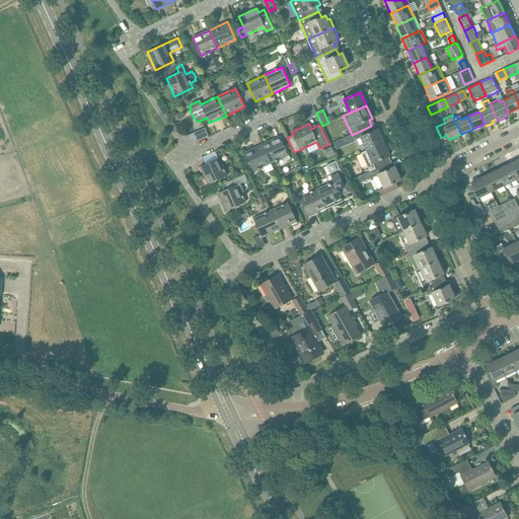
[(367,150),(383,143),(377,130),(374,131),(371,126),(352,135),(354,140),(355,142),(361,139),(367,150)]
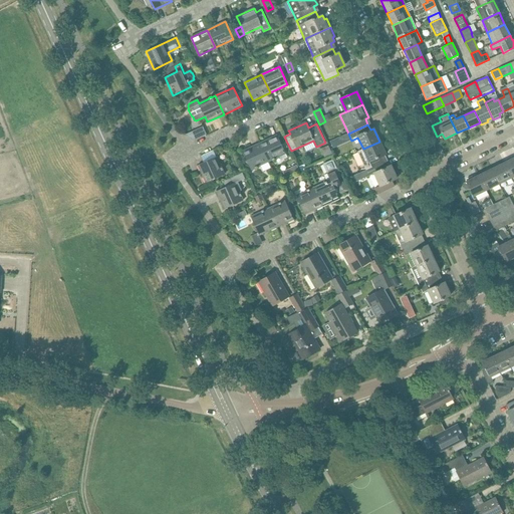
[(348,134),(330,142),(332,148),(350,139),(348,134)]
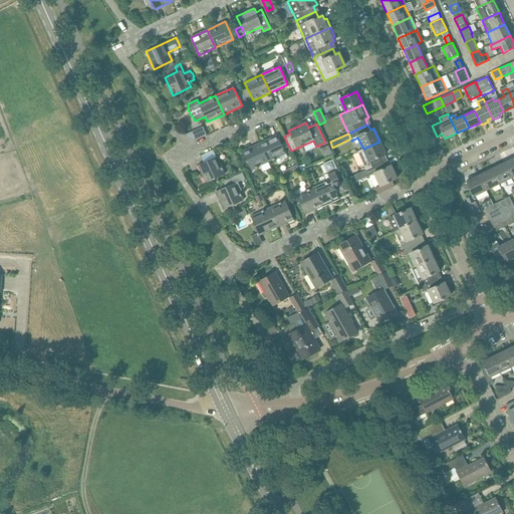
[(277,136),(260,144),(268,162),(285,153),(277,136)]
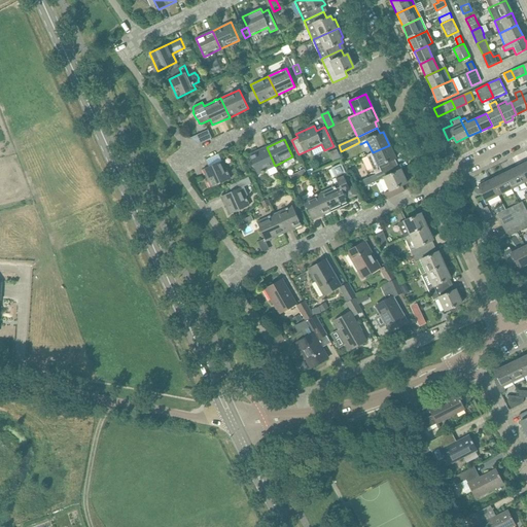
[(381,171),(394,166),(392,160),(395,159),(389,145),(373,152),(366,155),(376,174),(381,172),(381,171)]
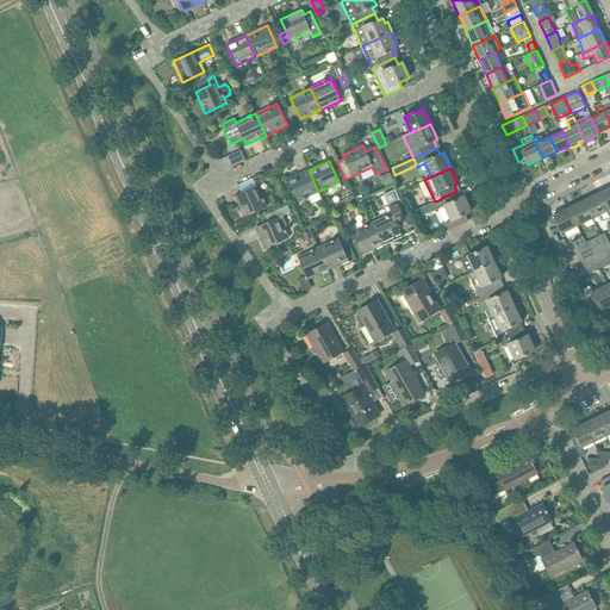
[(318,192),(309,170),(288,180),(298,200),(318,192)]
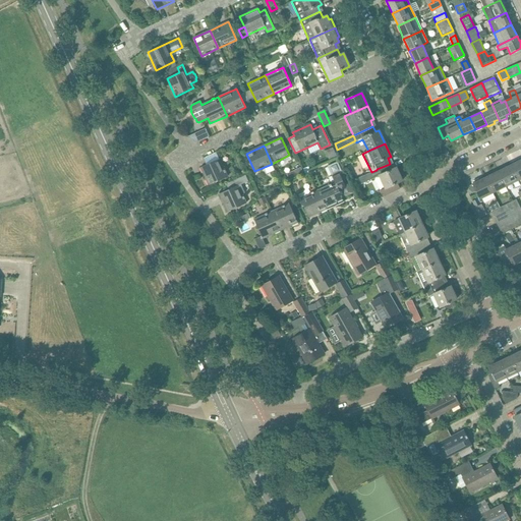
[(520,178),(520,158),(515,161),(516,163),(511,165),(518,180),(520,178)]
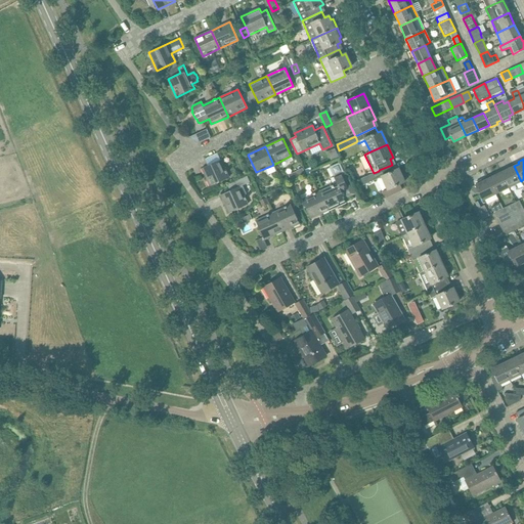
[(228,178),(220,160),(202,169),(210,186),(228,178)]
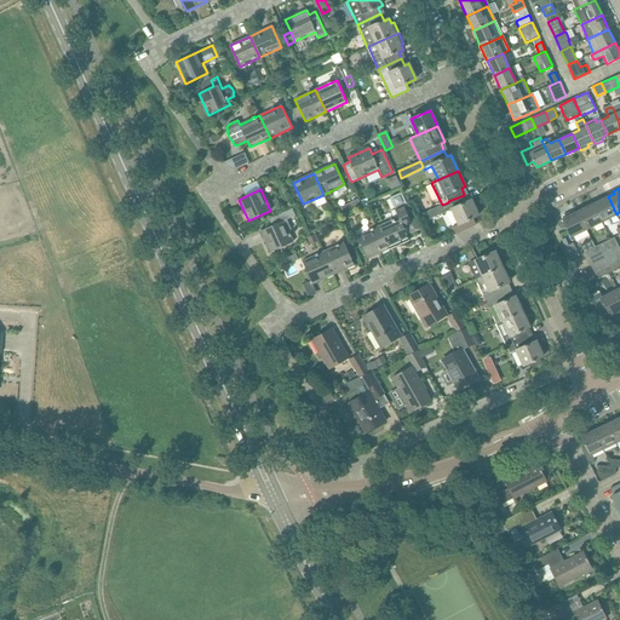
[(378,227),(388,250),(409,239),(407,235),(419,230),(413,219),(411,220),(408,216),(411,213),(407,204),(406,204),(401,194),(391,199),(396,208),(395,208),(399,218),(378,227)]
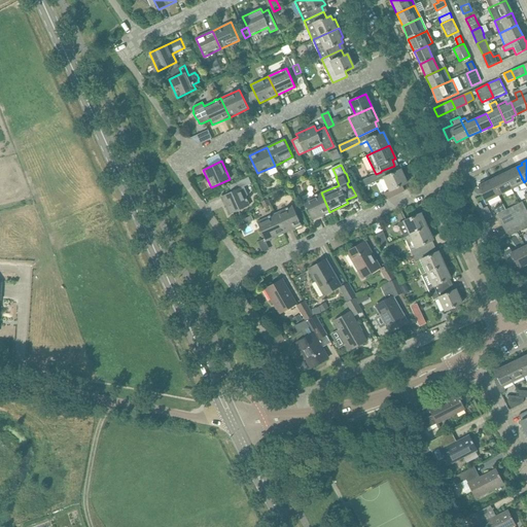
[(381,172),(390,190),(384,192),(387,199),(405,190),(401,185),(407,183),(400,170),(396,171),(394,166),(381,171),(381,172)]
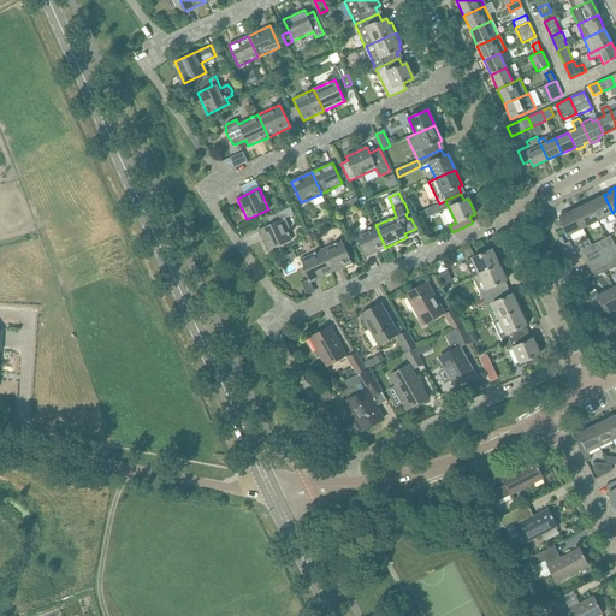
[(597,196),(587,201),(597,220),(612,213),(604,195),(598,199),(597,196)]
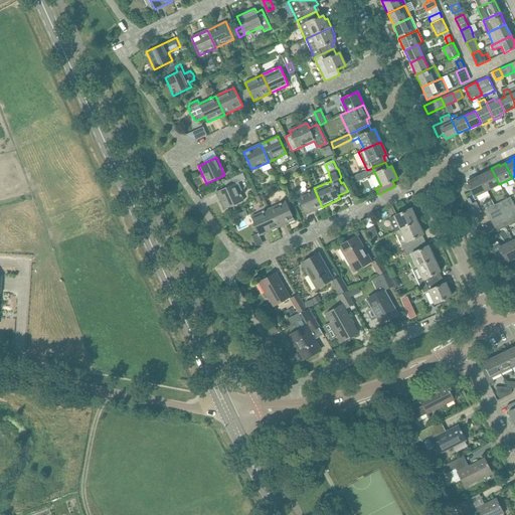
[(485,173),(480,176),(487,190),(499,184),(491,168),(484,171),(485,173)]
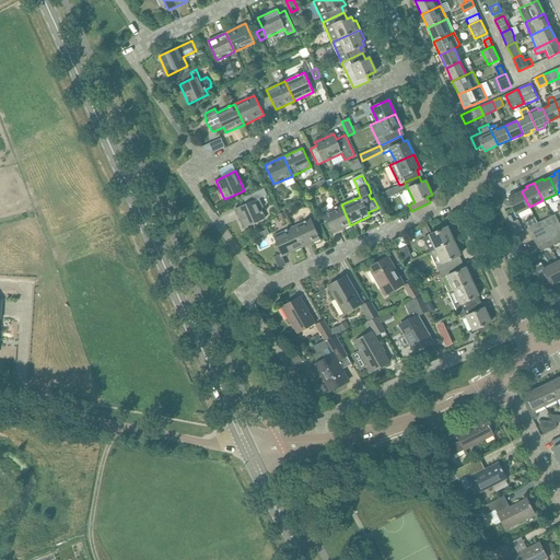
[(516,213),(529,207),(522,191),(516,194),(515,191),(508,196),(509,198),(516,213)]
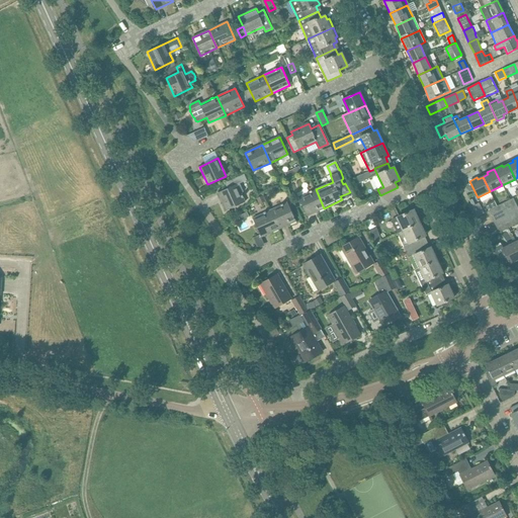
[(245,202),(237,184),(219,192),(227,210),(245,202)]
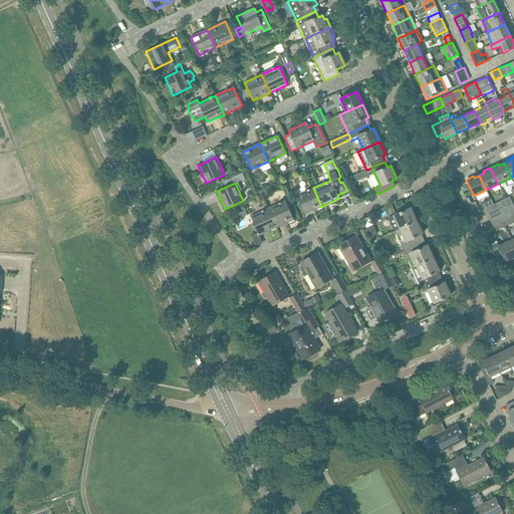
[(321,207),(313,188),(296,196),(304,214),(321,207)]
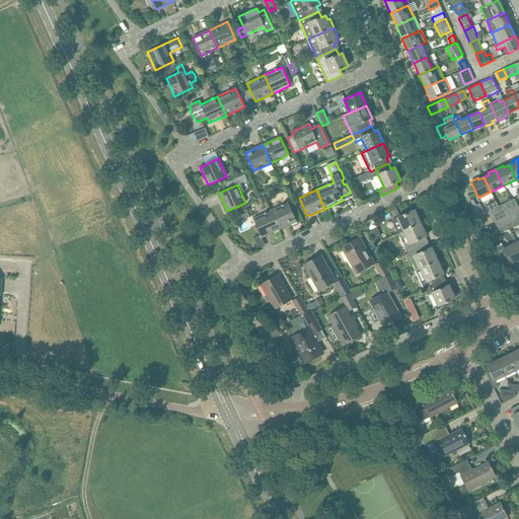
[(517,205),(514,199),(502,205),(505,211),(517,205)]
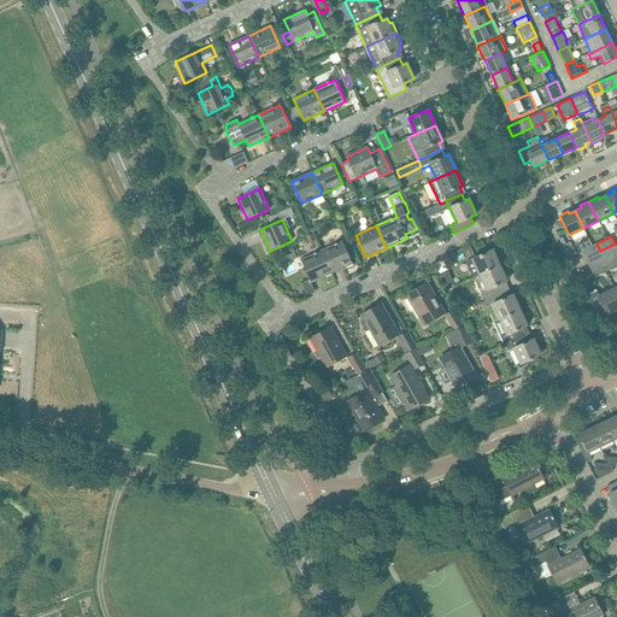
[(581,251),(592,246),(589,239),(579,245),(581,251)]
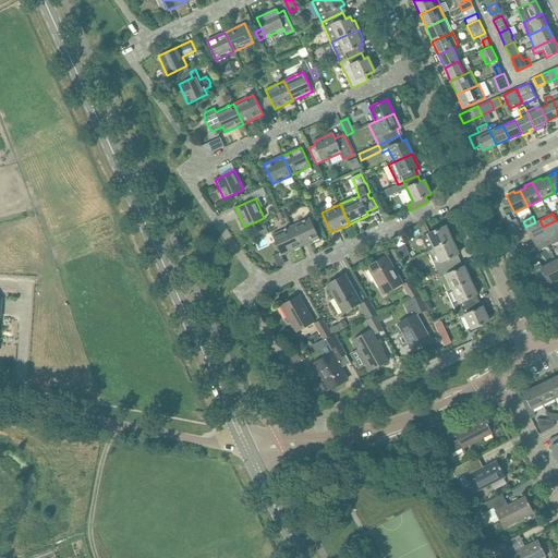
[(310,218),(290,227),(300,247),(319,238),(310,218)]
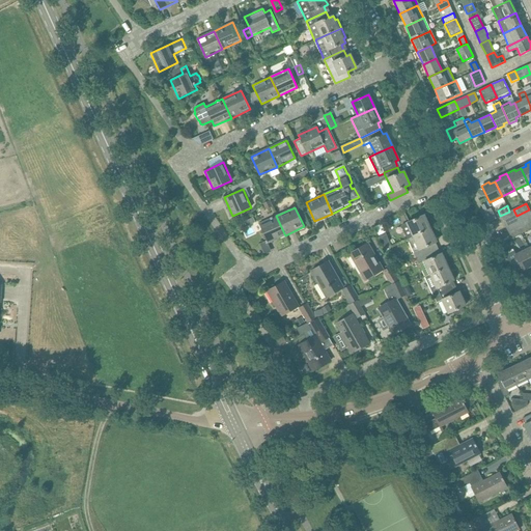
[(516,216),(513,210),(509,212),(500,216),(503,222),(516,216)]
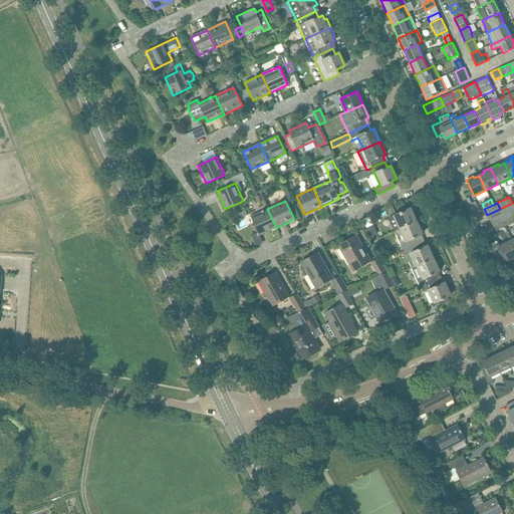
[(500,209),(502,214),(513,207),(513,206),(512,203),(500,209)]
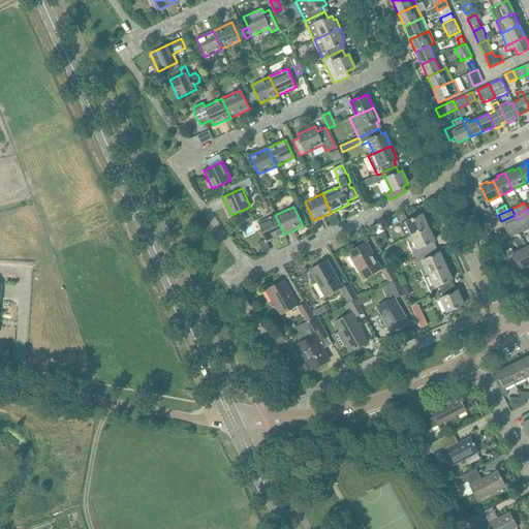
[(528,213),(517,220),(520,225),(528,220),(528,213)]
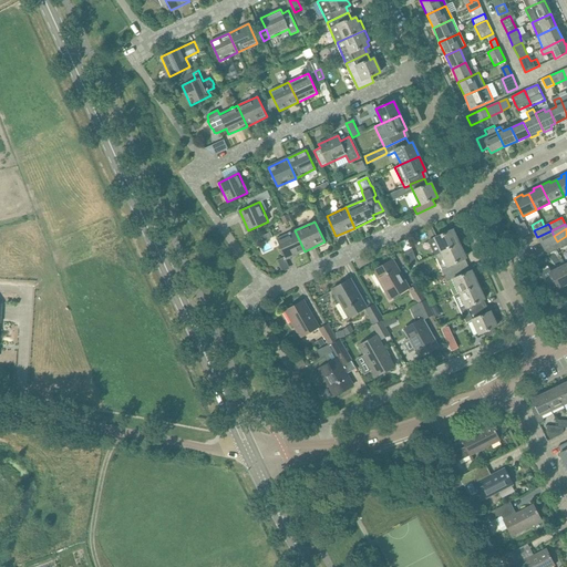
[(435,255),(460,244),(453,229),(434,238),(429,240),(435,255)]
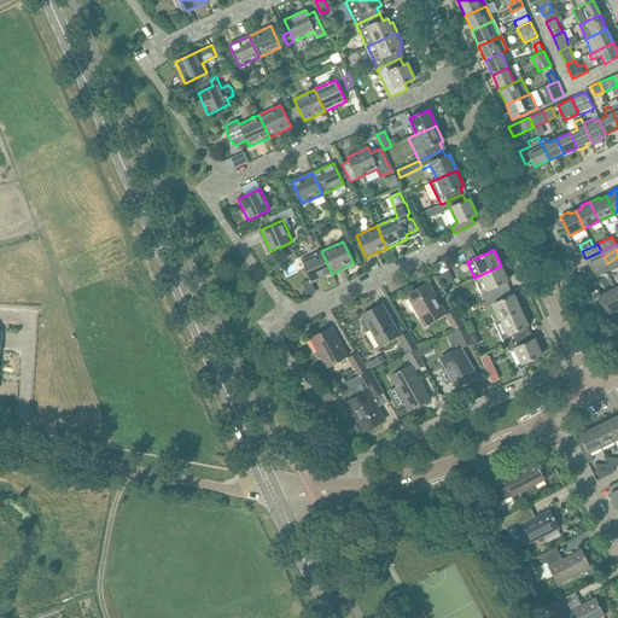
[(332,274),(321,251),(301,261),(312,283),(332,274)]
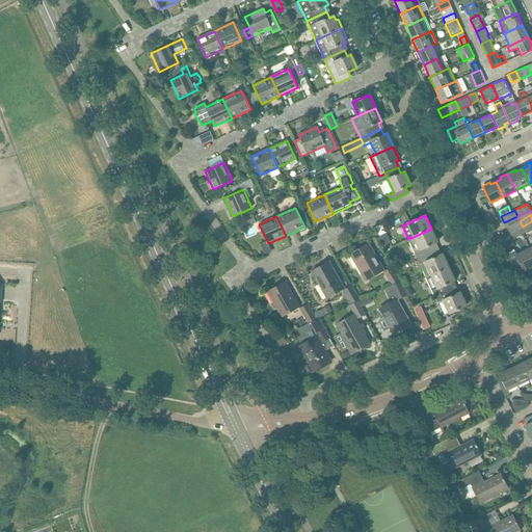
[(504,222),(507,228),(520,221),(517,216),(504,222)]
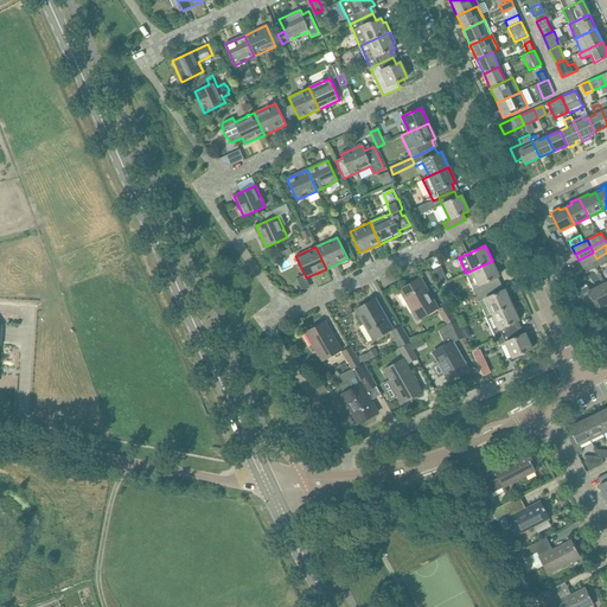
[(289,249),(279,254),(281,260),(292,254),(289,249)]
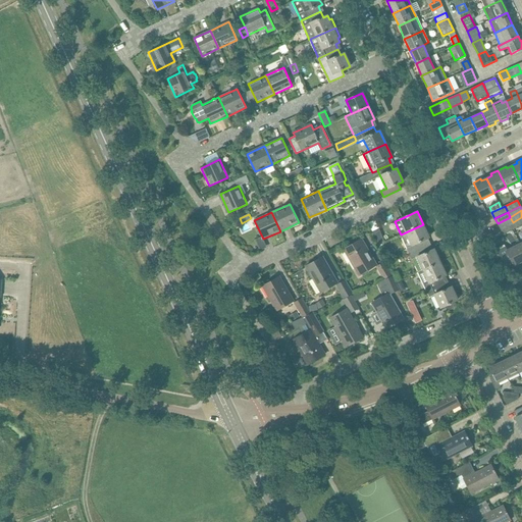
[(510,217),(498,223),(500,228),(513,222),(510,217)]
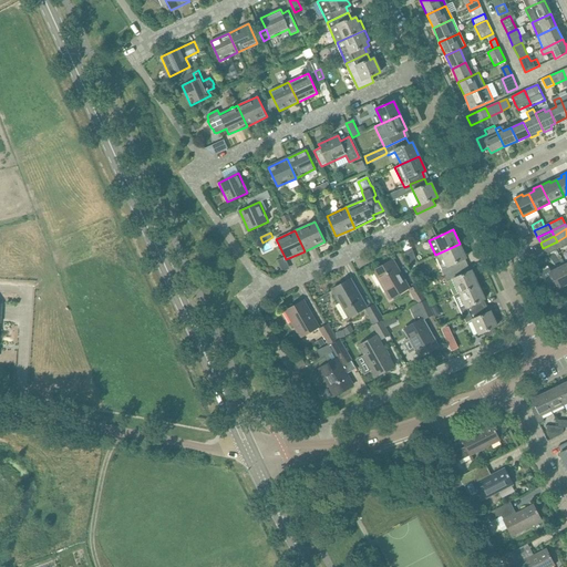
[(559,247),(566,244),(566,236),(557,241),(559,247)]
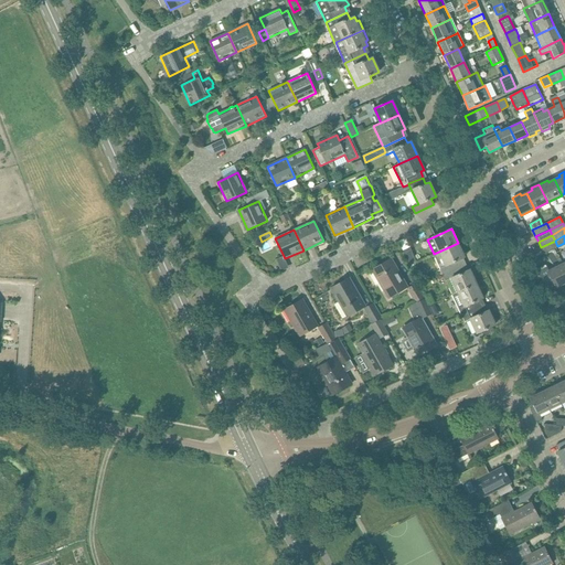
[(544,254),(554,248),(557,246),(555,241),(541,247),(544,254)]
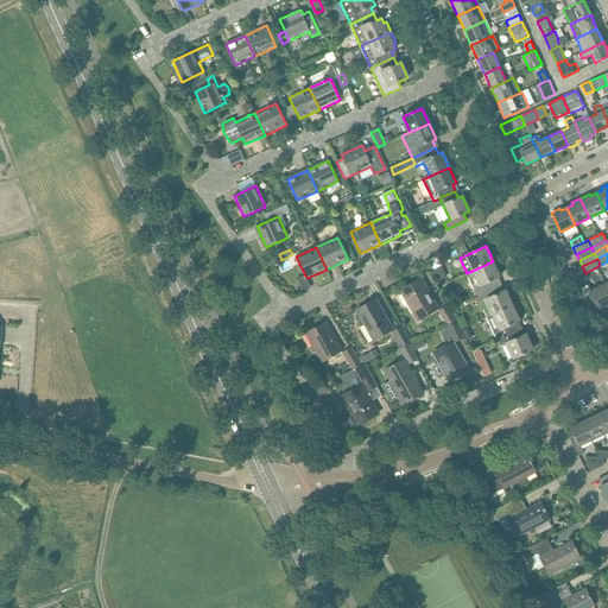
[(476,296),(498,285),(495,279),(500,277),(493,261),(467,273),(476,296)]
